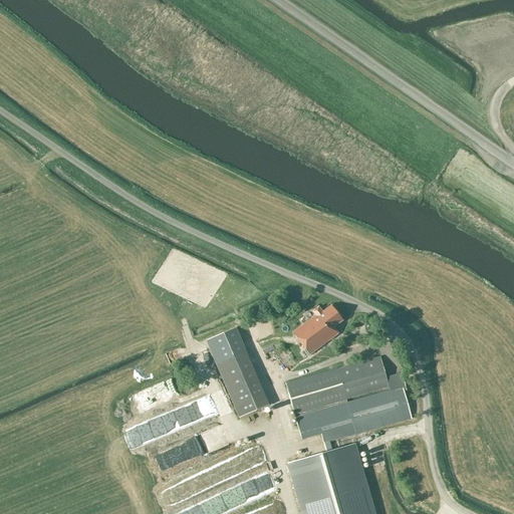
[(315,316),(292,332),(307,354),(337,333),(332,327),(341,321),(330,306),(321,312),(318,307),(312,311),(315,316)]
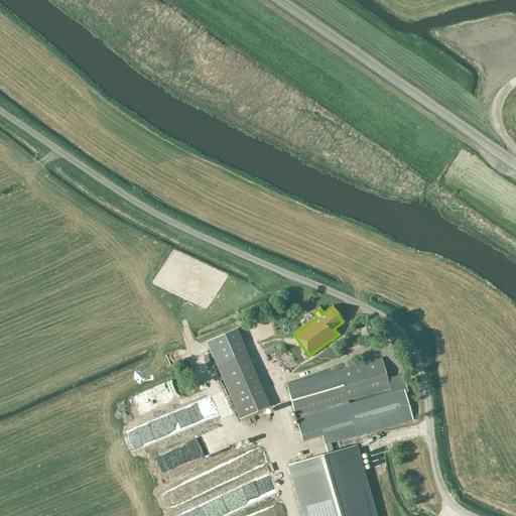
[(255,323),(258,340),(268,338),(267,330),(263,331),(262,321),(255,323)]
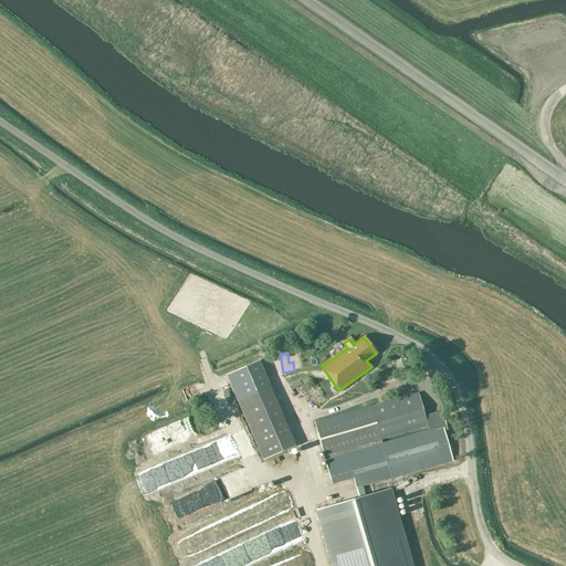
[(271,354),(260,357),(265,371),(276,368),(271,354)]
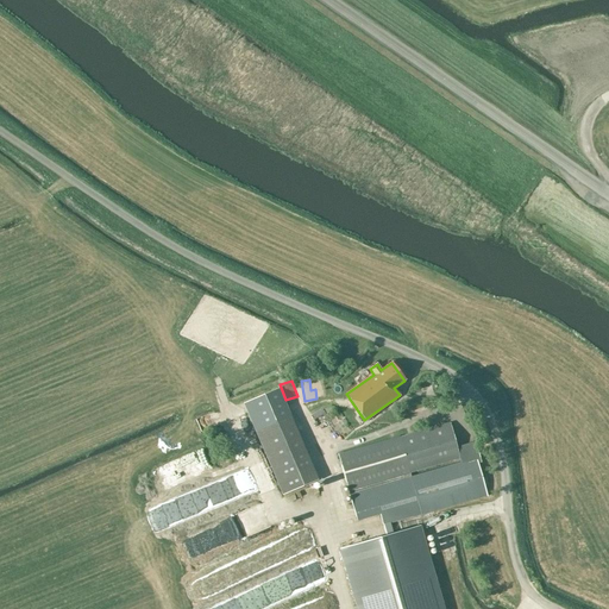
[(318,481),(278,388),(243,403),(283,495),(318,481)]
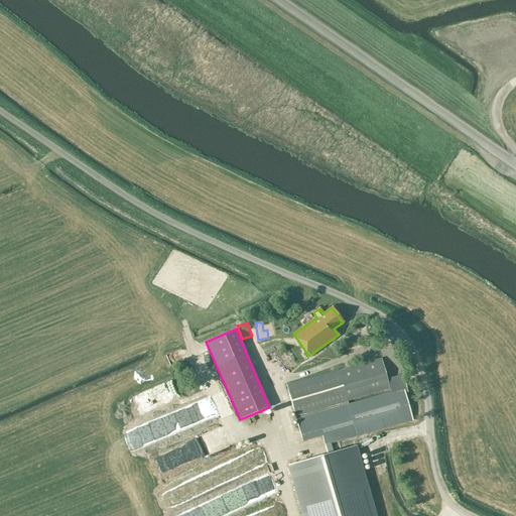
[(321,435),(325,445),(357,435),(357,436),(412,420),(404,393),(407,392),(402,375),(387,379),(381,359),(351,367),(333,372),(285,386),(294,416),(295,419),(301,440),(321,435)]
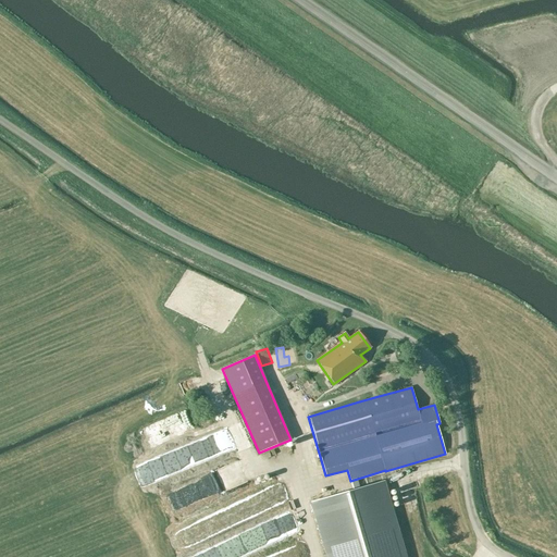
[(240,432),(229,409),(219,415),(230,437),(240,432)]
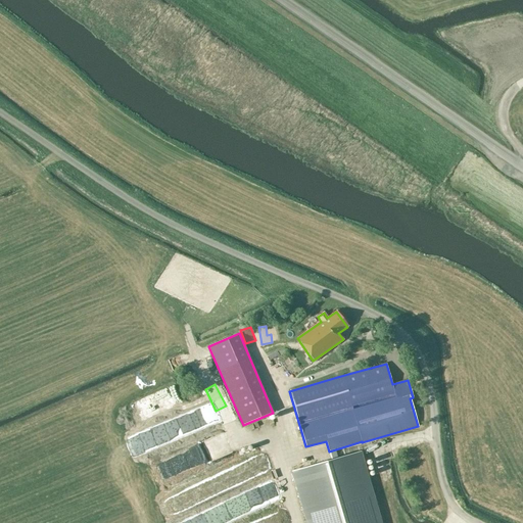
[(224,435),(185,452),(190,466),(229,448),(224,435)]
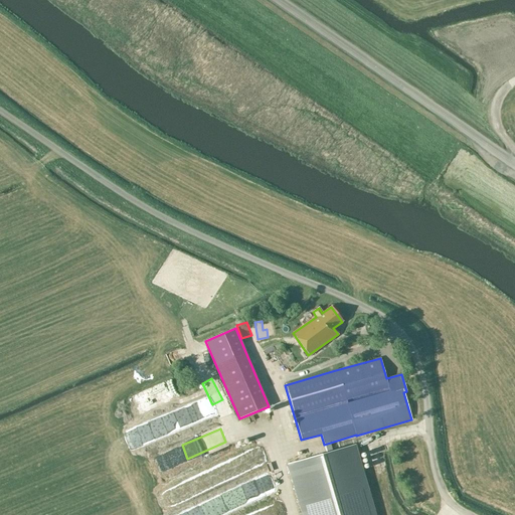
[(372,514),(353,447),(290,465),(304,514),(372,514)]
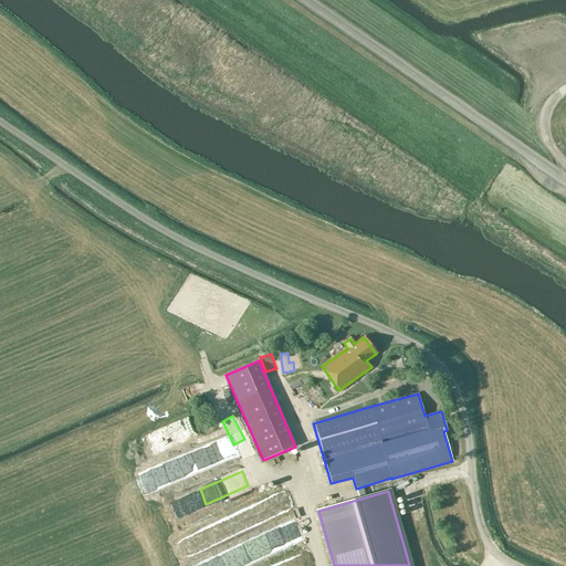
[(314,565),(310,553),(268,565),(314,565)]
